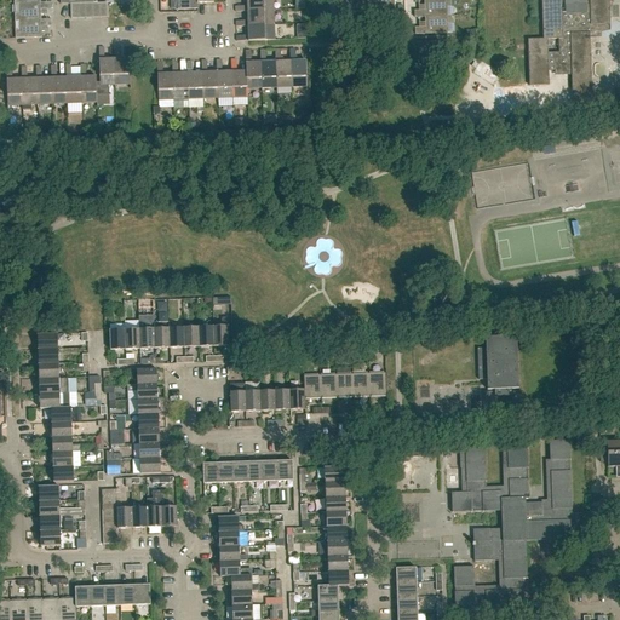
[(214,3),(213,0),(176,0),(177,10),(197,10),(197,4),(214,3)]
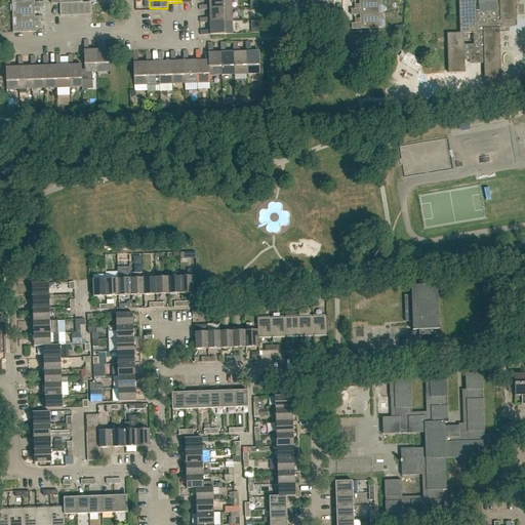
[(208,0),(209,9),(232,9),(231,0),(208,0)]
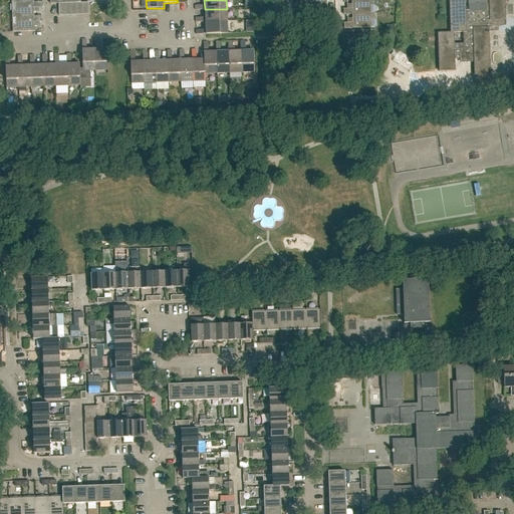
[(343,9),(344,15),(352,14),(373,13),(370,13),(370,6),(373,6),(373,0),(357,0),(351,0),(351,5),(349,5),(349,7),(347,7),(347,9),(343,9)]
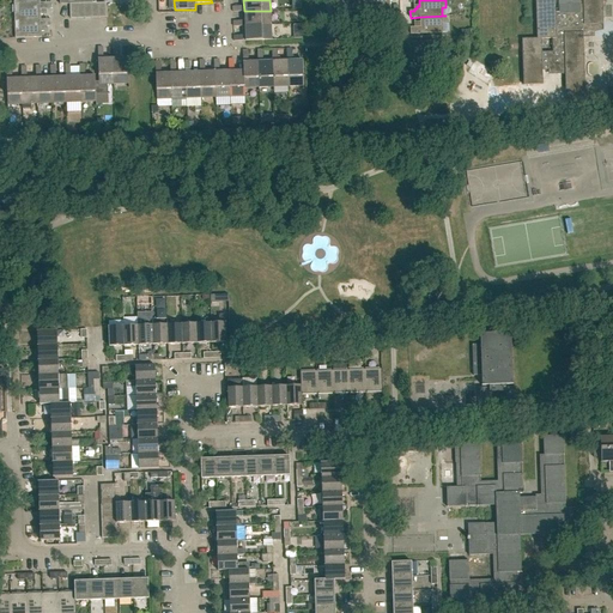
[(535,0),(538,38),(522,40),(523,85),(542,85),(542,71),(565,70),(566,98),(586,98),(584,77),(583,43),(583,38),(594,37),(594,24),(602,24),(601,0),(535,0)]
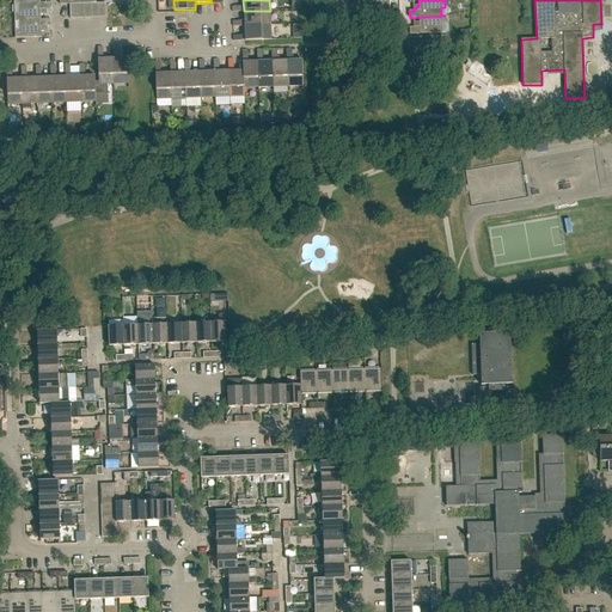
[(18,22),(40,20),(40,16),(43,14),(43,12),(47,12),(47,10),(50,10),(50,4),(40,4),(18,5),(18,13),(14,13),(14,22),(18,22)]
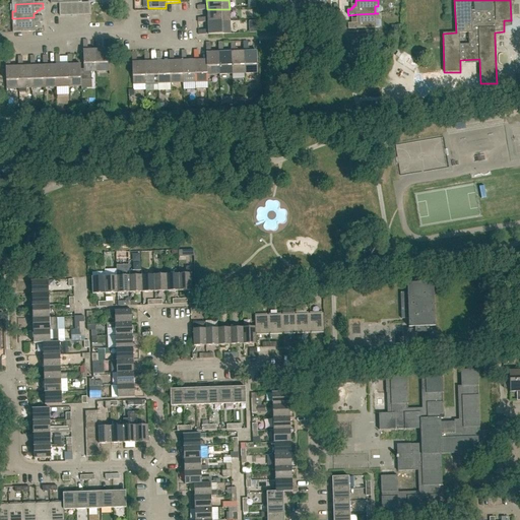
[(208,22),(231,21),(230,9),(207,9),(208,22)]
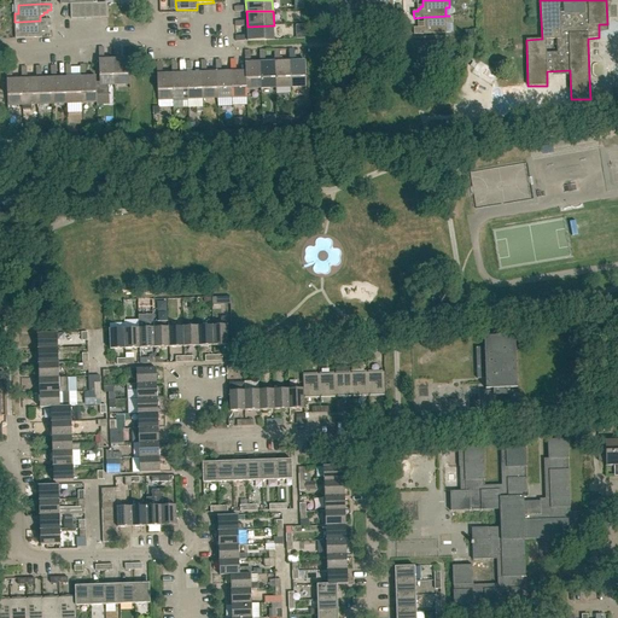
[(445,24),(450,24),(449,16),(424,17),(424,22),(421,23),(421,25),(419,25),(419,28),(414,28),(414,29),(414,35),(450,34),(450,33),(447,33),(445,24)]
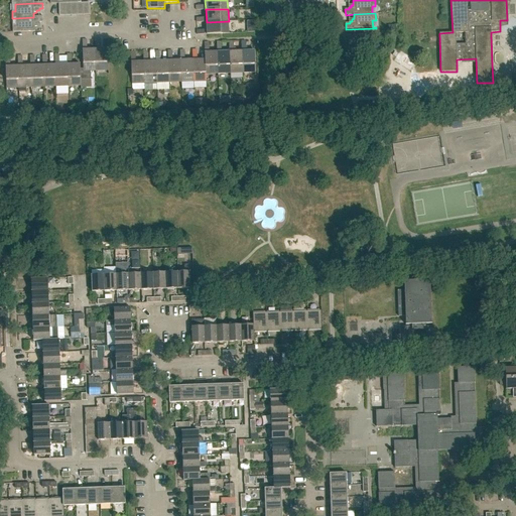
[(15,18),(15,25),(12,25),(13,32),(35,31),(34,27),(37,26),(36,24),(39,24),(39,22),(43,22),(42,17),(33,17),(15,18)]
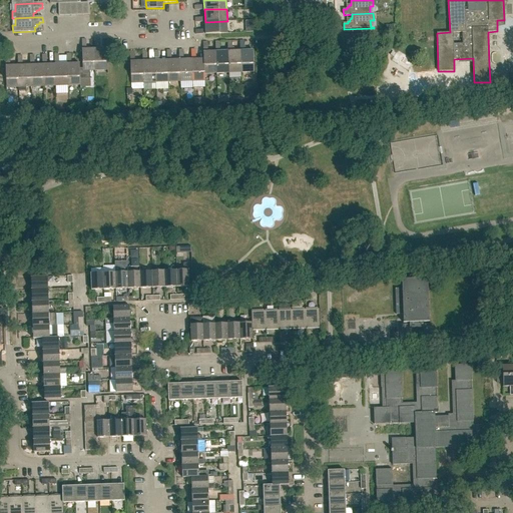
[(227,21),(205,22),(205,34),(227,33),(227,21)]
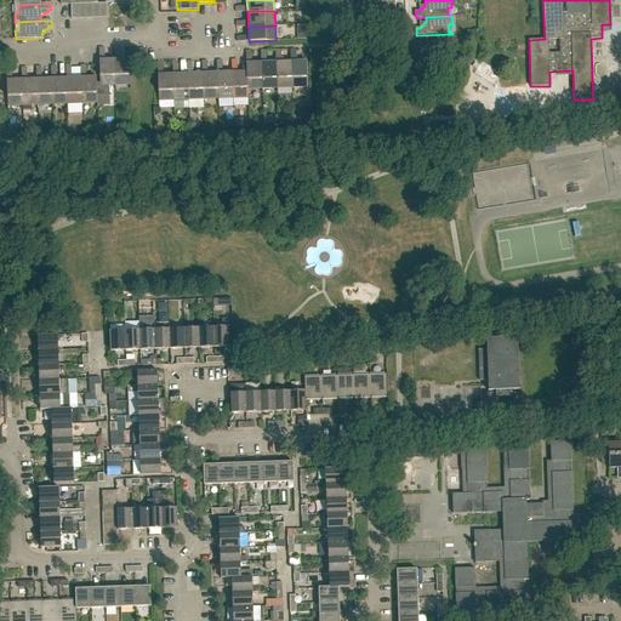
[(291,62),(292,89),(307,87),(306,61),(296,61),(296,57),(295,49),(290,50),(291,62)]
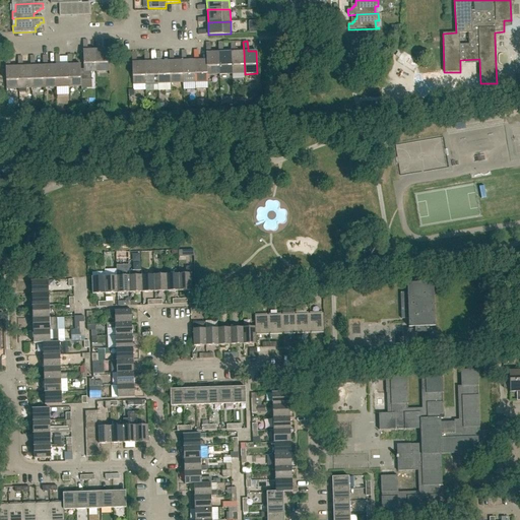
[(231,42),(231,49),(231,52),(232,52),(233,74),(245,74),(244,52),(236,52),(235,42),(231,42)]
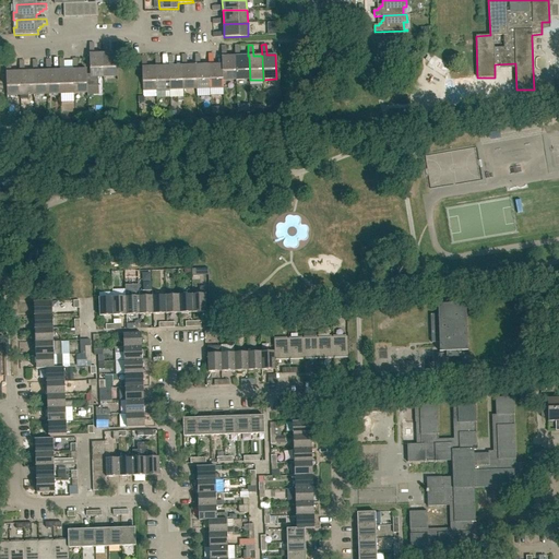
[(103,54),(104,78),(117,76),(117,52),(103,54)]
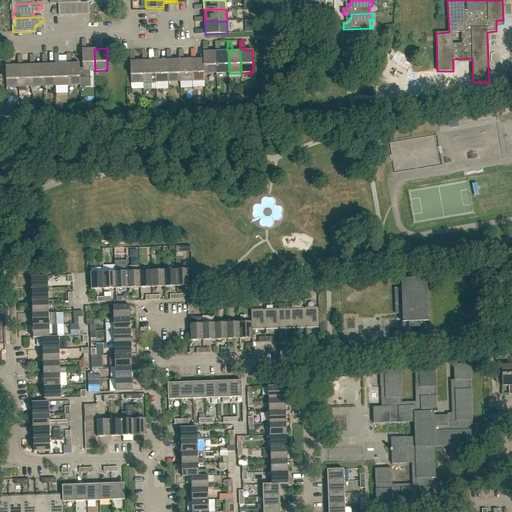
[(82,49),(82,68),(79,69),(80,80),(89,79),(89,71),(95,71),(94,49),(82,49)]
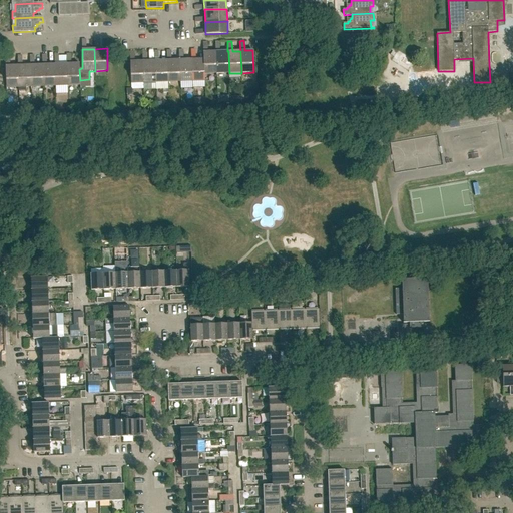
[(204,74),(216,73),(216,51),(203,52),(203,59),(204,59),(204,74)]
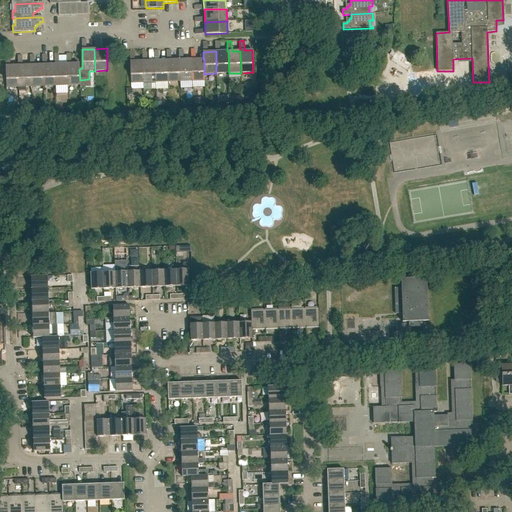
[(216,73),(229,73),(228,51),(227,51),(216,51),(216,73)]
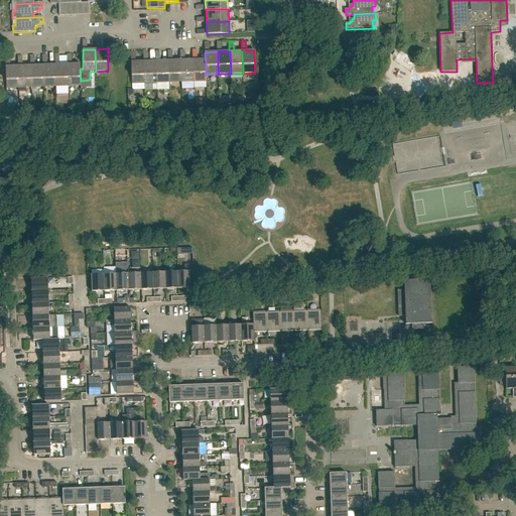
[(18,67),(19,88),(19,92),(26,92),(26,88),(31,88),(30,66),(22,66),(22,56),(17,56),(18,67)]
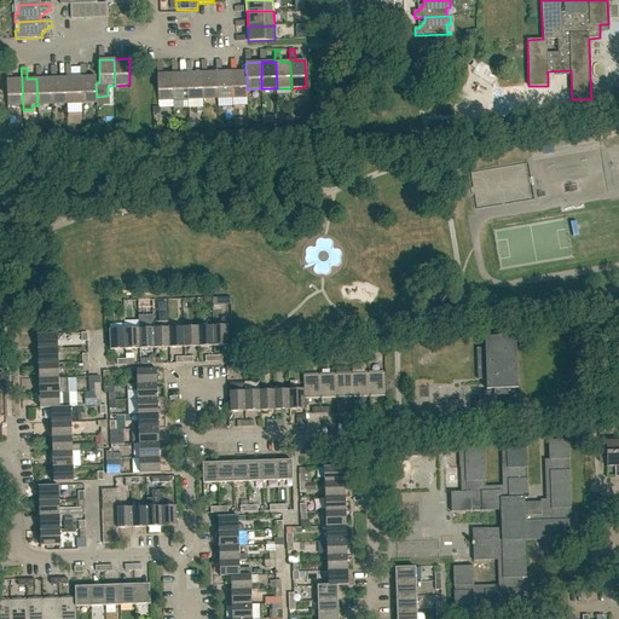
[(218,99),(232,98),(231,71),(217,73),(218,99)]
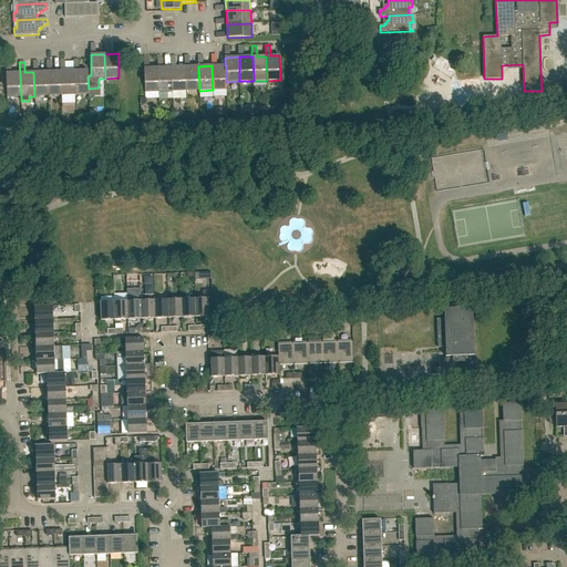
[(227,90),(226,82),(226,65),(225,65),(212,65),(213,90),(227,90)]
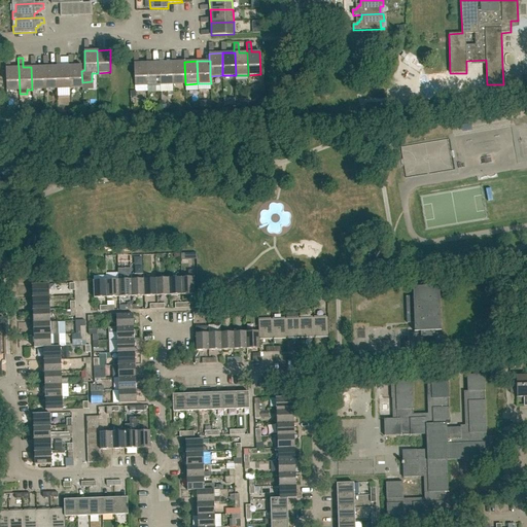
[(173,84),(172,62),(160,63),(161,85),(173,84)]
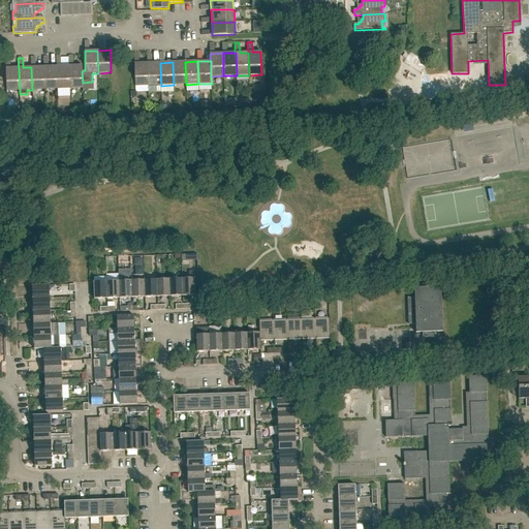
[(174,85),(186,85),(185,62),(173,62),(174,85)]
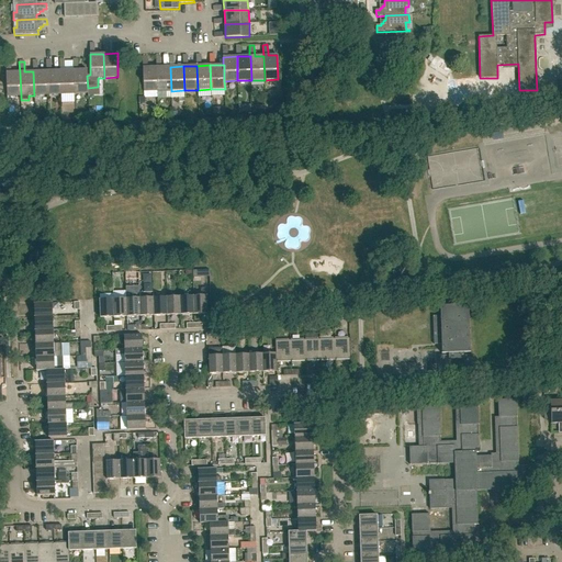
[(144,91),(157,91),(157,67),(143,68),(144,91)]
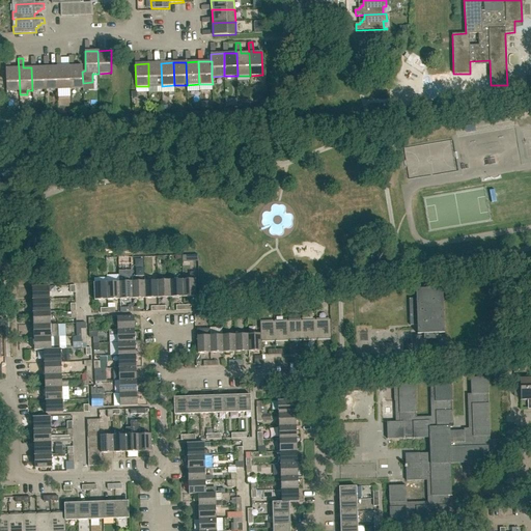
[(162,86),(161,63),(148,63),(148,86),(162,86)]
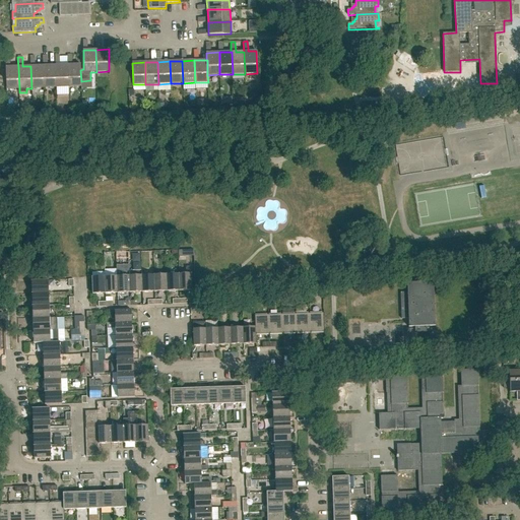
[(68,65),(69,87),(81,86),(81,81),(80,70),(80,64),(68,65)]
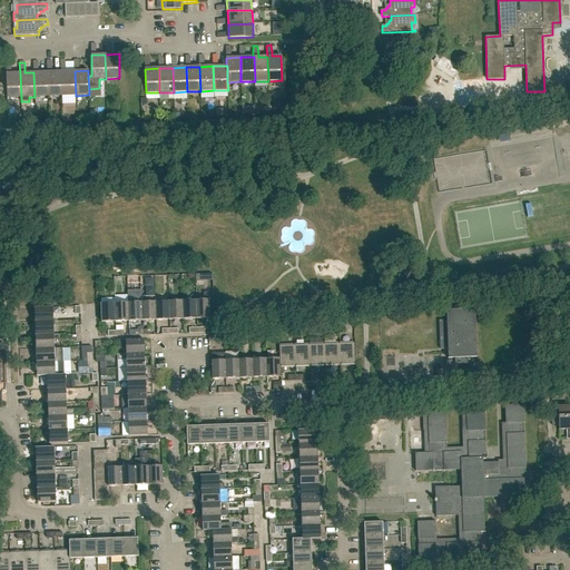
[(48,97),(61,96),(61,71),(47,72),(48,97)]
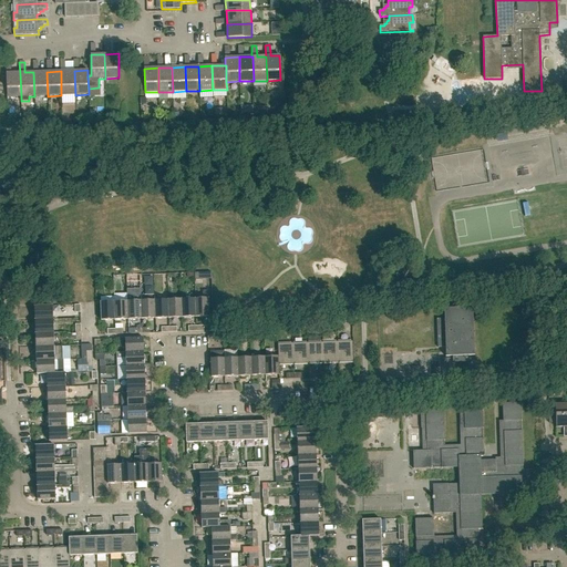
[(61,95),(75,95),(74,71),(61,71),(61,95)]
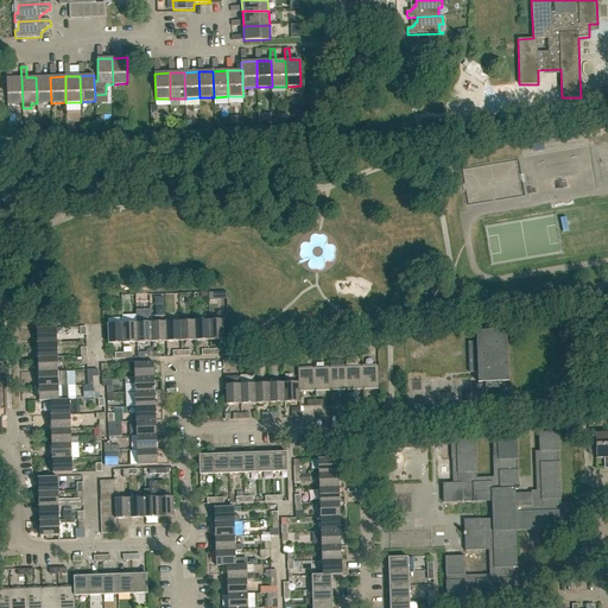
[(37,103),(51,103),(50,77),(36,77),(37,103)]
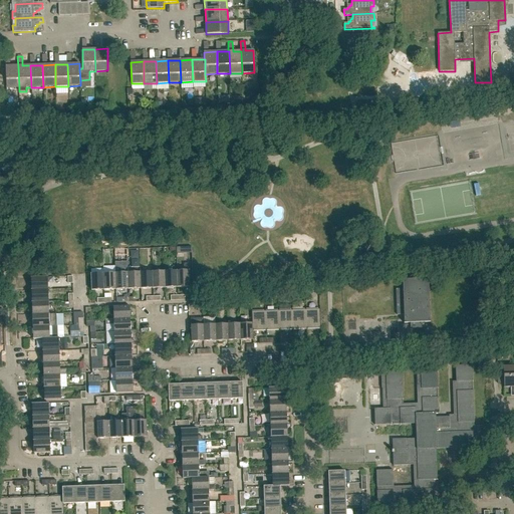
[(6,88),(19,87),(18,66),(6,66),(6,88)]
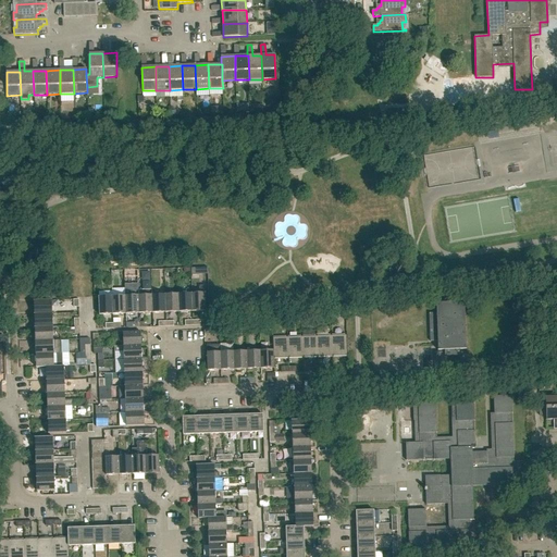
[(187,273),(197,273),(196,263),(186,263),(187,273)]
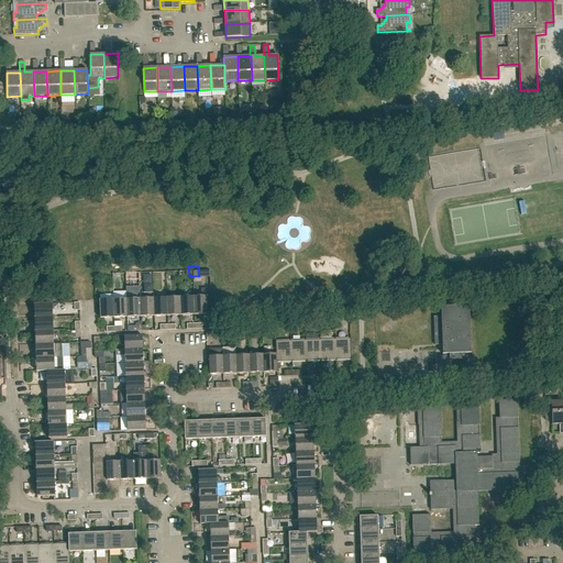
[(132,269),(122,268),(121,277),(131,279),(132,269)]
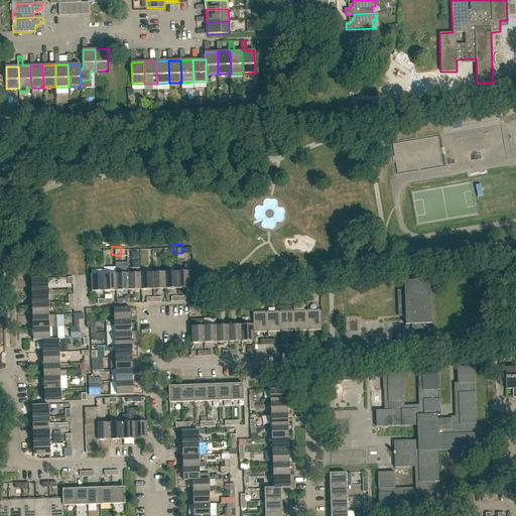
[(177,272),(178,289),(190,288),(189,265),(184,265),(184,272),(177,272)]
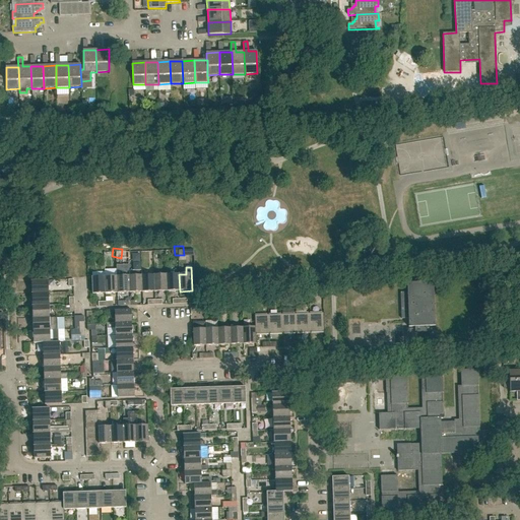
[(130,293),(129,271),(129,269),(124,269),(124,276),(117,276),(118,294),(130,293)]
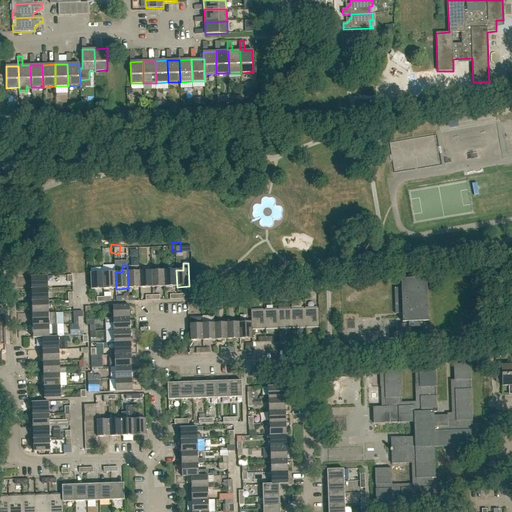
[(139,266),(127,267),(128,288),(140,288),(139,271),(139,266)]
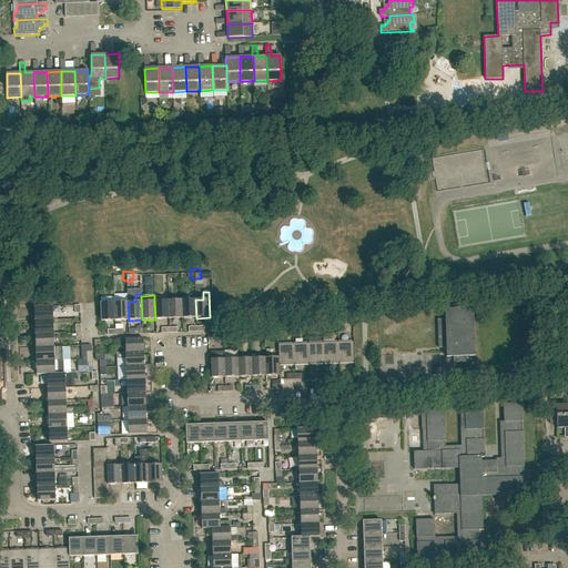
[(169,320),(182,318),(182,300),(169,301),(169,320)]
